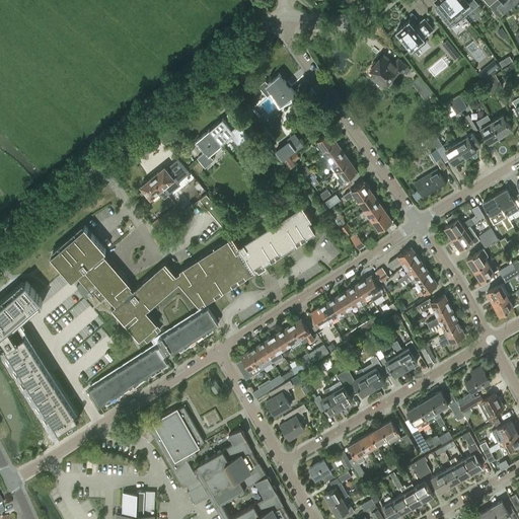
[(450,27),(464,16),(451,0),(435,0),(442,8),(437,12),(450,27)]
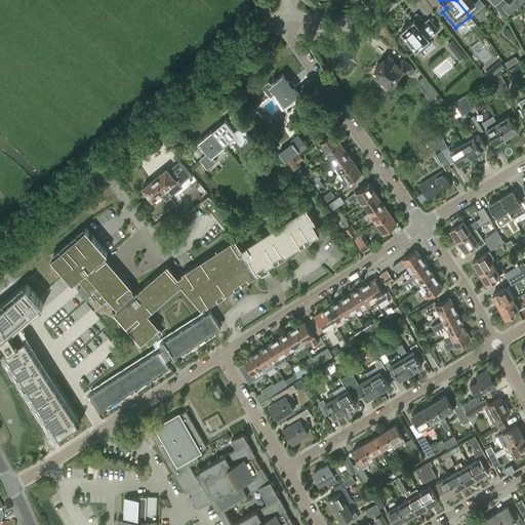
[(456,0),(470,16),(484,4),(480,0),(456,0)]
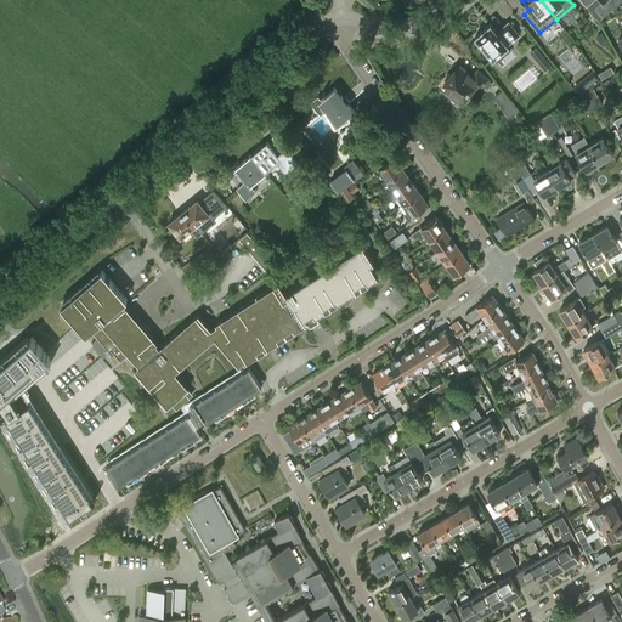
[(598,0),(584,0),(582,3),(599,21),(621,0),(608,0),(603,5),(600,3),(598,0)]
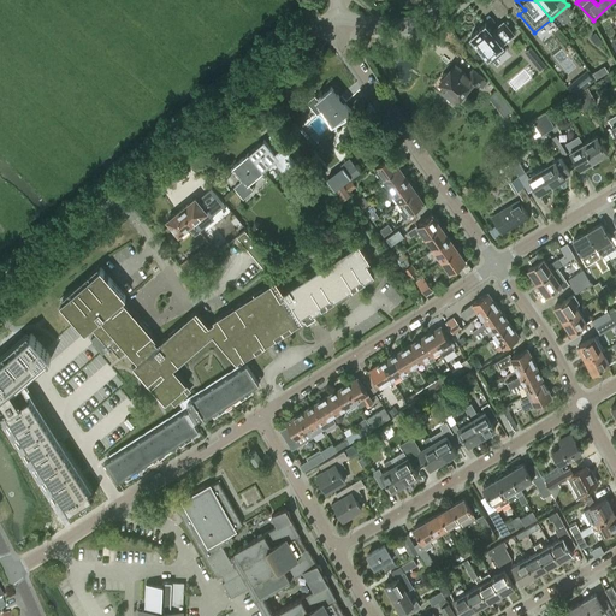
[(485,24),(480,28),(480,29),(477,31),(475,31),(471,36),(491,60),(505,48),(502,43),(504,42),(514,34),(503,22),(493,29),(495,30),(492,31),(485,24)]
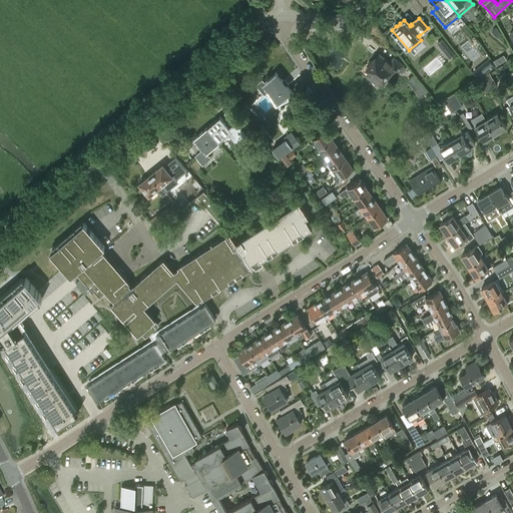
[(447,58),(452,54),(441,40),(437,44),(447,58)]
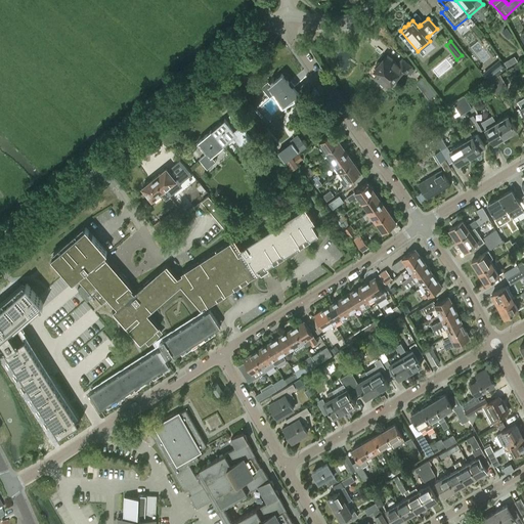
[(378,72),(375,76),(387,86),(393,78),(395,79),(403,69),(410,74),(415,69),(402,59),(398,64),(387,55),(376,70),(378,72)]
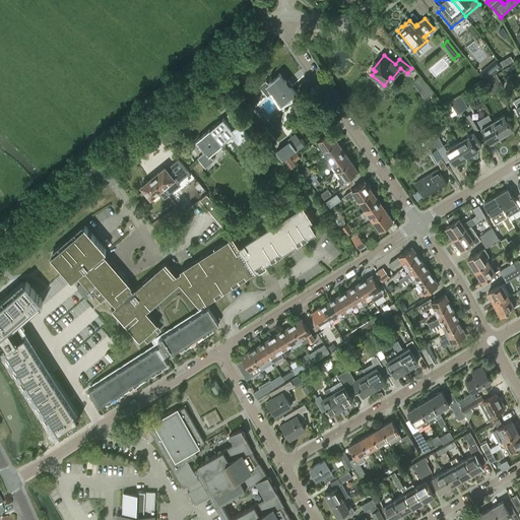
[(264,81),(259,86),(267,95),(270,92),(280,108),(293,101),(290,98),(296,92),(279,73),(267,83),(264,81)]
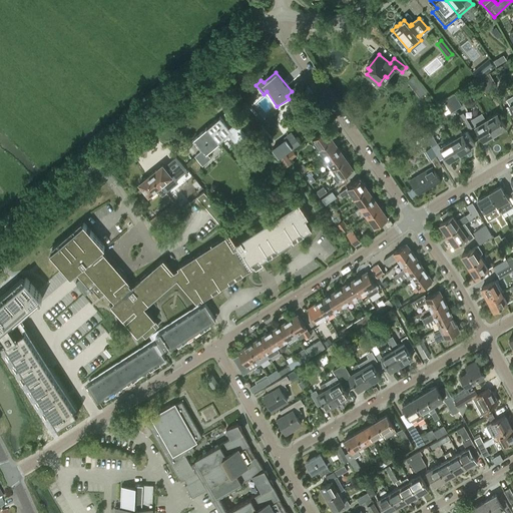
[(489,72),(484,75),(492,88),(497,85),(489,72)]
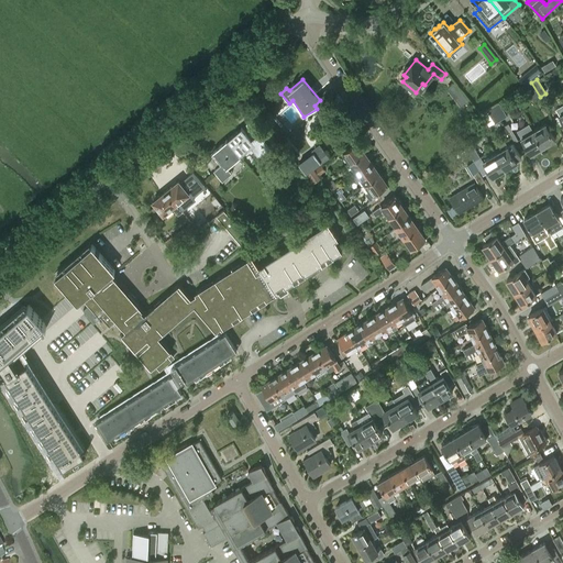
[(453,83),(446,88),(461,106),(467,101),(453,83)]
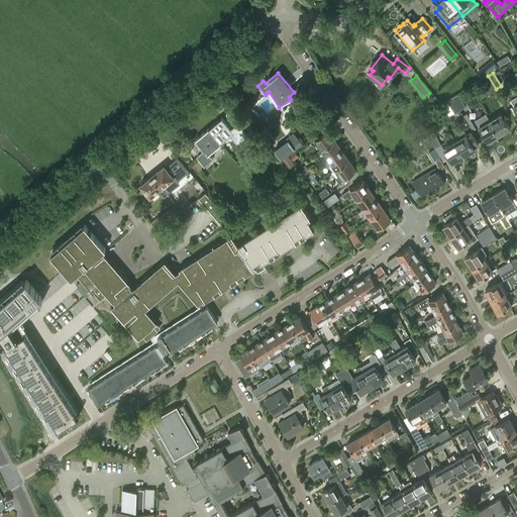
[(496,89),(488,76),(482,80),(490,93),(496,89)]
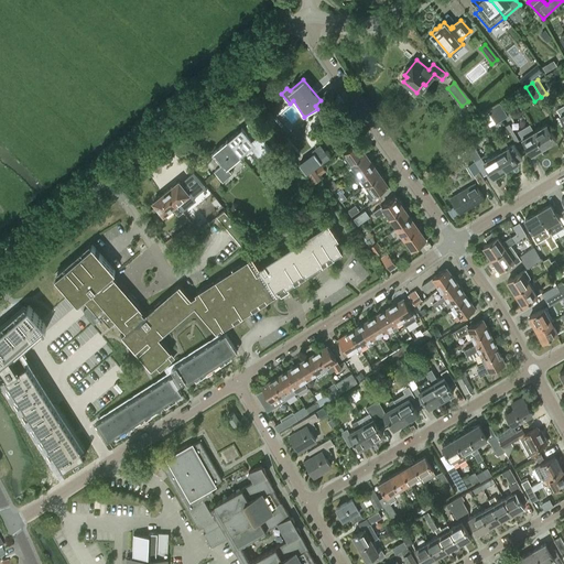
[(500,102),(495,106),(502,120),(508,117),(500,102)]
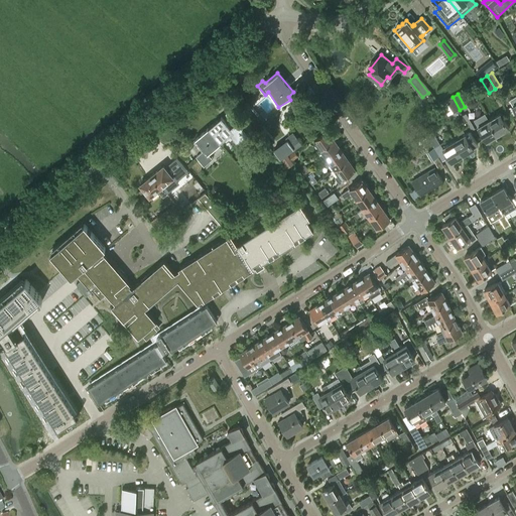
[(460,110),(453,97),(445,101),(454,114),(460,110)]
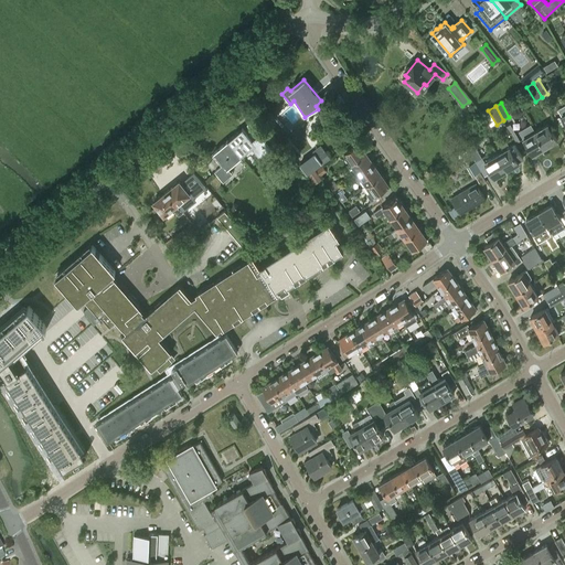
[(536,130),(545,147),(546,146),(546,147),(552,144),(552,142),(557,140),(547,124),(536,130)]
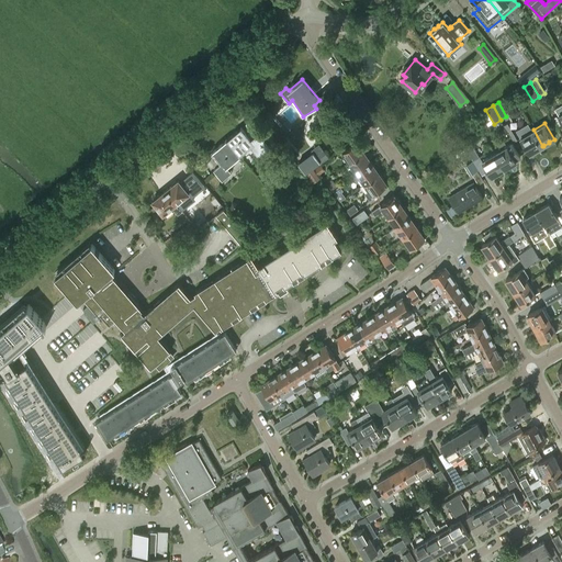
[(226,139),(239,155),(251,145),(259,155),(270,146),(262,135),(254,143),(242,127),(226,139)]
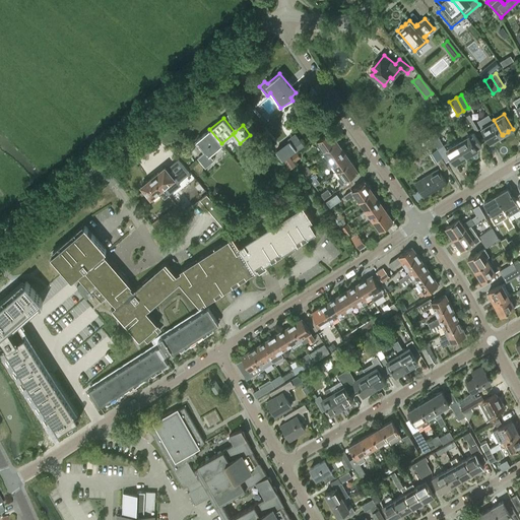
[(502,135),(494,120),(481,127),(491,142),(492,141),(492,142),(497,139),(497,138),(502,135)]
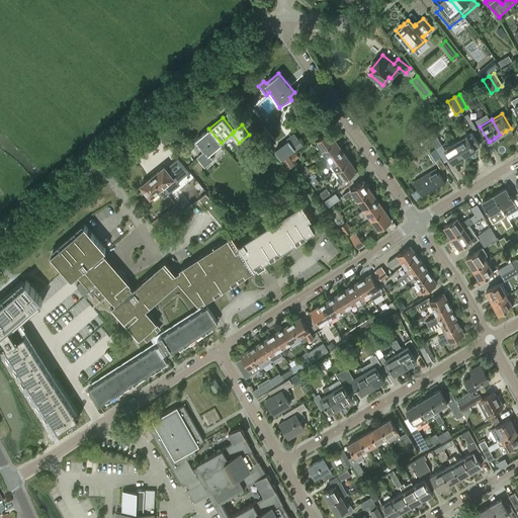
[(221,143),(208,128),(195,139),(195,140),(193,142),(202,152),(196,157),(204,166),(212,160),(207,154),(221,143)]
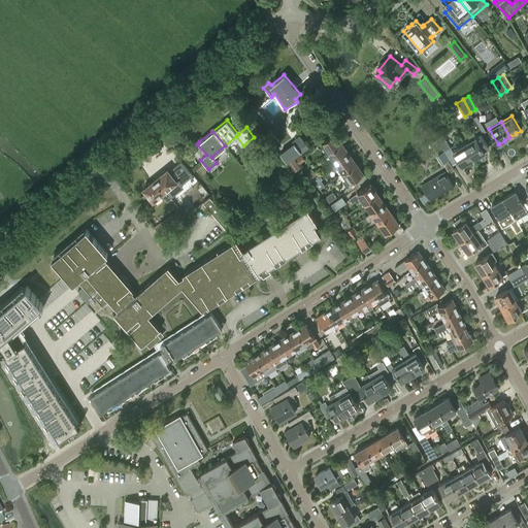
[(465,143),(473,158),(474,158),(474,159),(480,156),(480,155),(485,152),(490,149),(481,134),(476,136),(473,132),(467,136),(470,140),(465,143)]
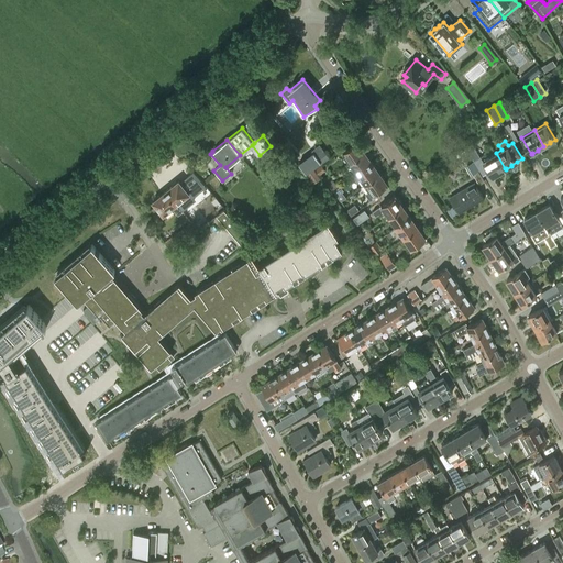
[(350,163),(365,153),(357,142),(342,152),(350,163)]
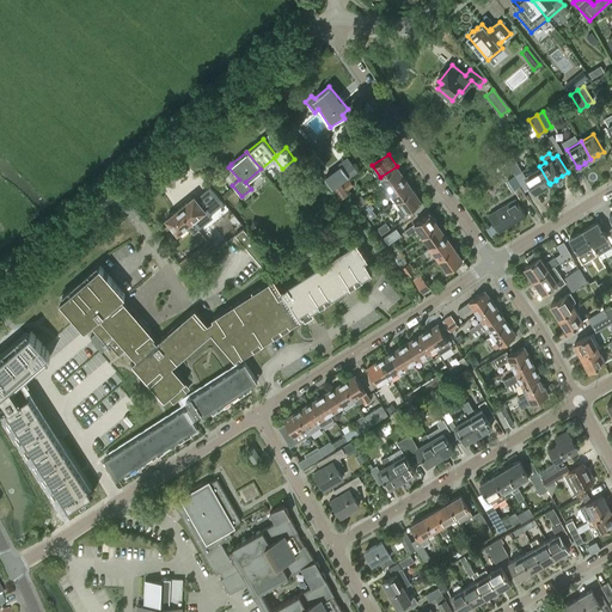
[(515,175),(522,171),(513,157),(506,160),(515,175)]
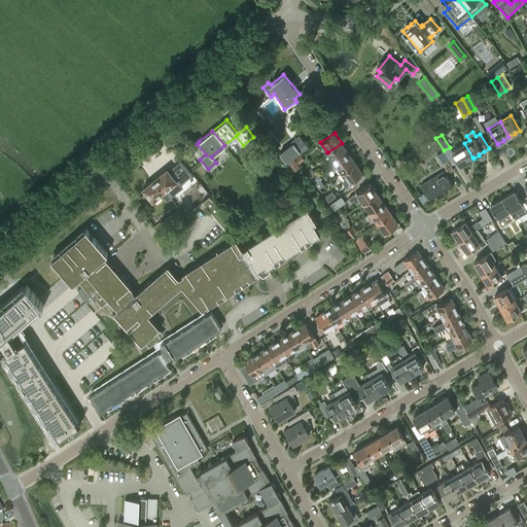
[(292,143),(279,153),(287,163),(300,152),(292,143)]
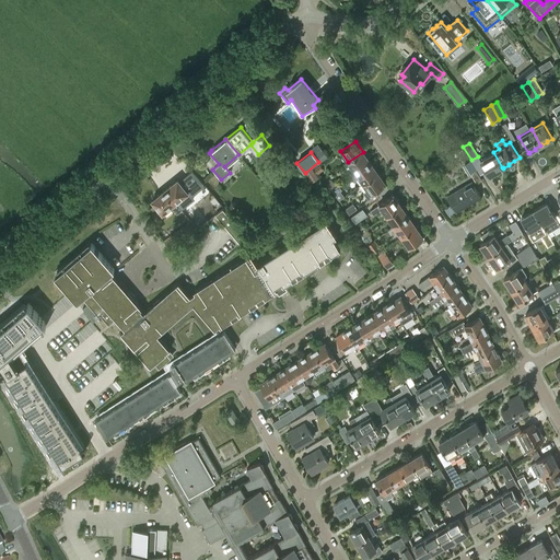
[(371,163),(363,152),(348,162),(356,173),(371,163)]
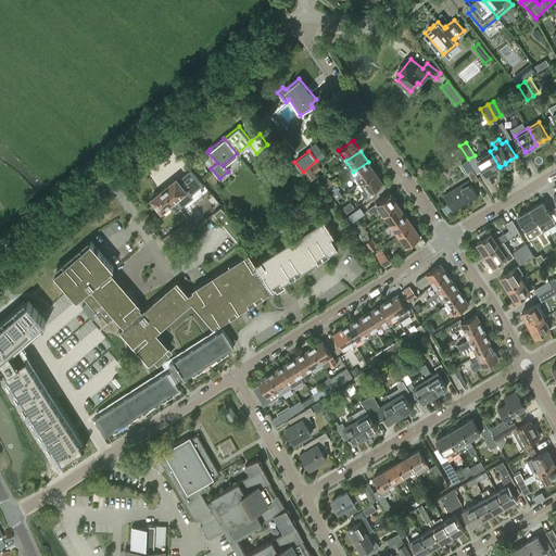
[(494,171),(493,169),(498,166),(490,151),(477,159),(483,169),(487,174),(488,173),(489,174),(494,171)]
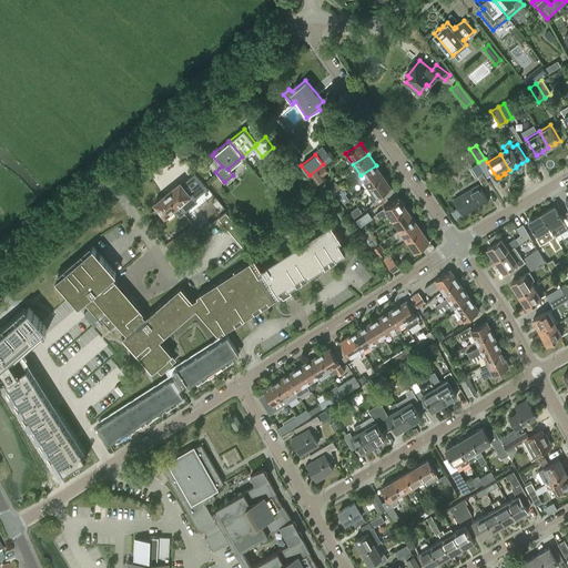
[(323,175),(330,170),(324,163),(318,169),(323,175)]
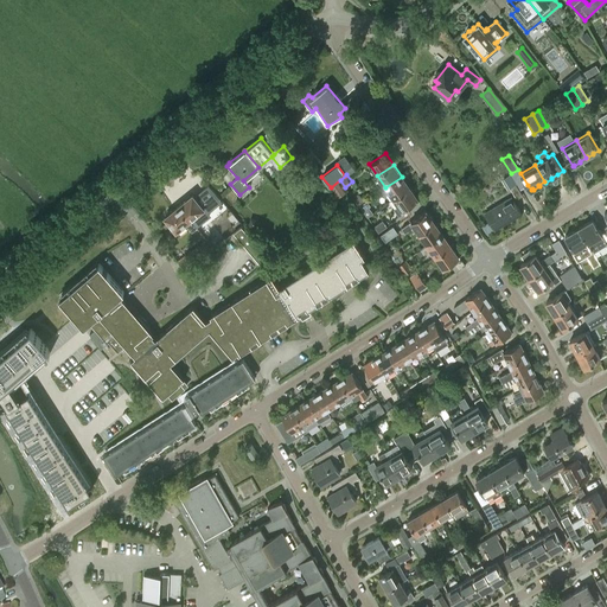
[(385,187),(381,190),(384,196),(389,193),(394,199),(410,187),(402,177),(385,187)]
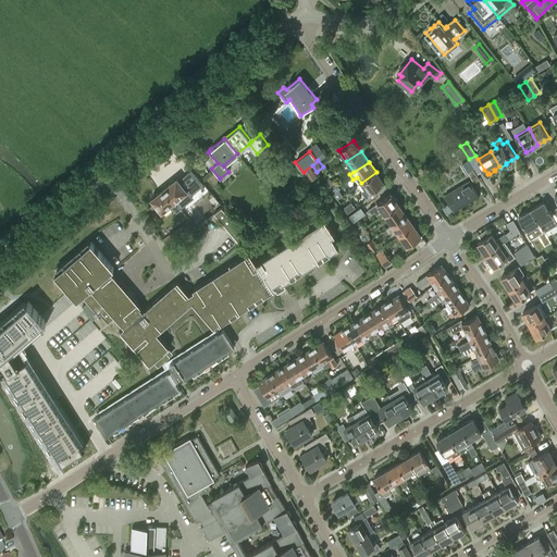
[(310,168),(304,172),(311,182),(318,177),(310,168)]
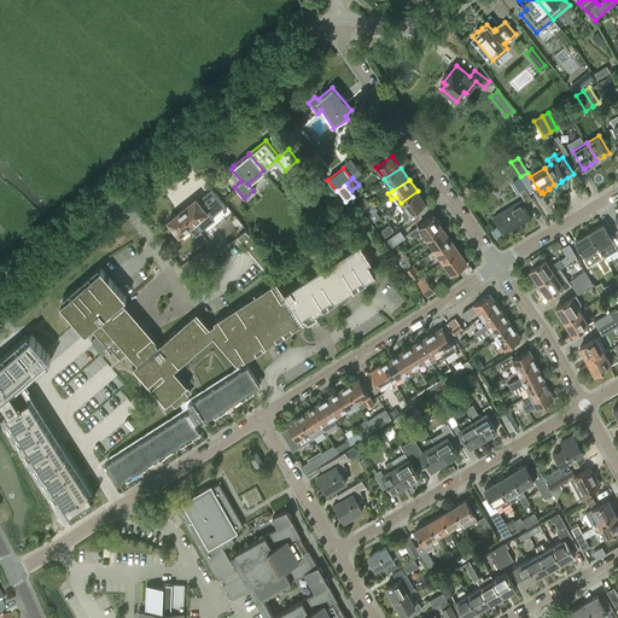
[(532,197),(529,192),(528,192),(524,186),(518,188),(519,191),(526,203),(532,199),(530,197),(532,197)]
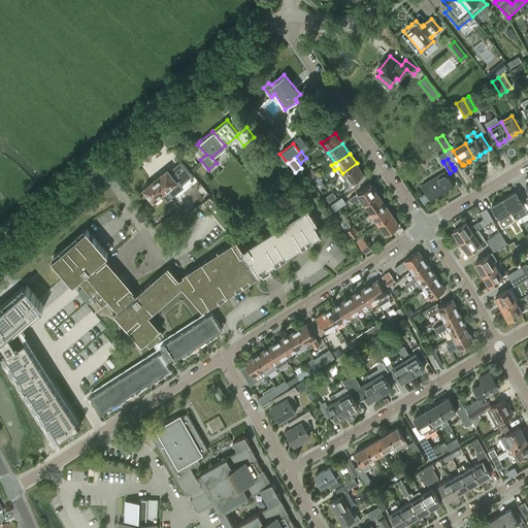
[(173,168),(185,180),(192,175),(180,162),(173,168)]
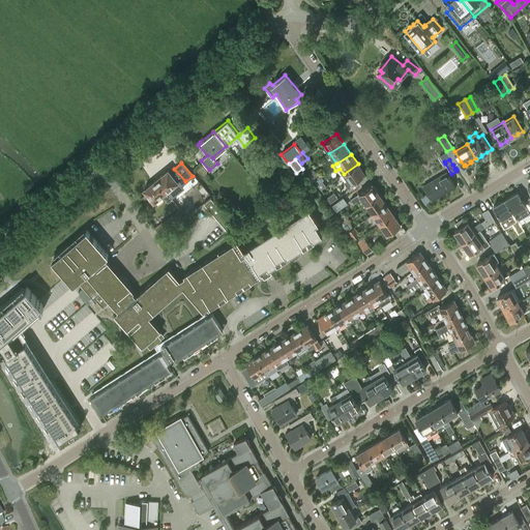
[(364,174),(358,164),(344,174),(348,180),(344,183),(349,189),(354,185),(352,183),(364,174)]
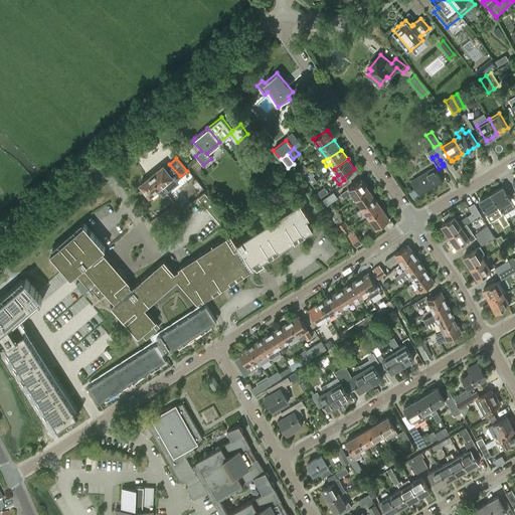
[(309,172),(309,171),(302,162),(297,165),(304,175),(305,175),(309,172)]
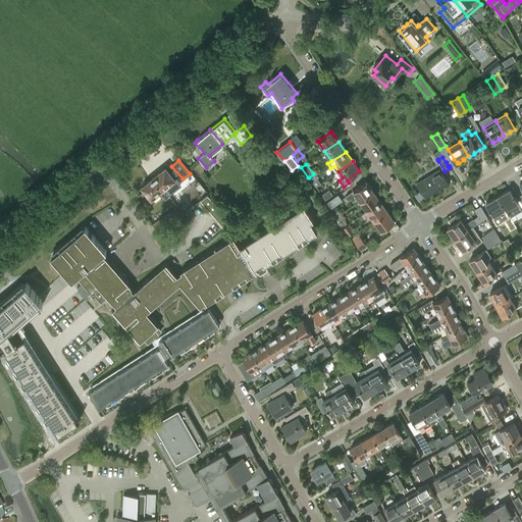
[(153,176),(168,196),(173,193),(168,187),(169,186),(168,185),(175,179),(165,167),(153,176)]
